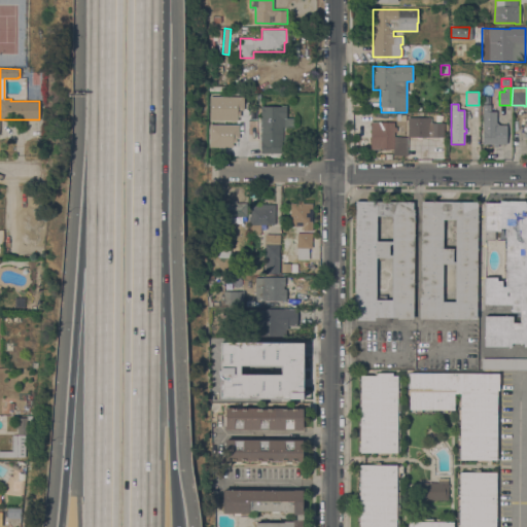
[(260,106),(281,106),(281,105),(286,105),(285,118),(285,127),(282,127),(282,141),(281,141),(281,153),(259,153),(260,119),(257,119),(257,114),(260,114),(260,106)]
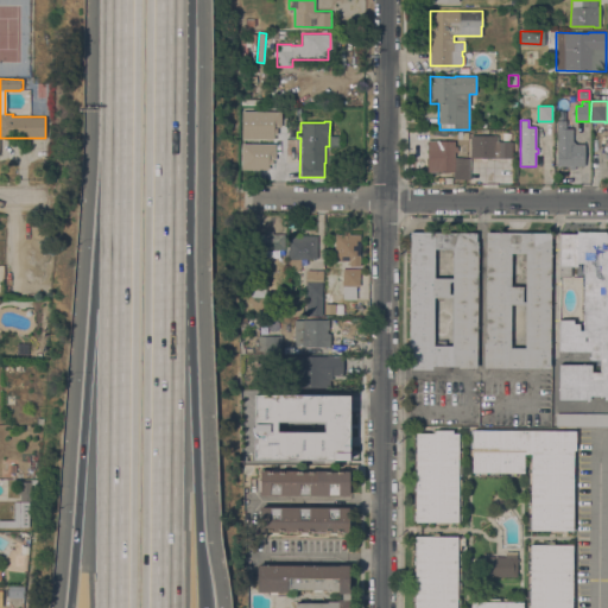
[(556,121),(565,121),(565,128),(572,128),(571,144),(584,144),(584,166),(556,166),(556,121)]
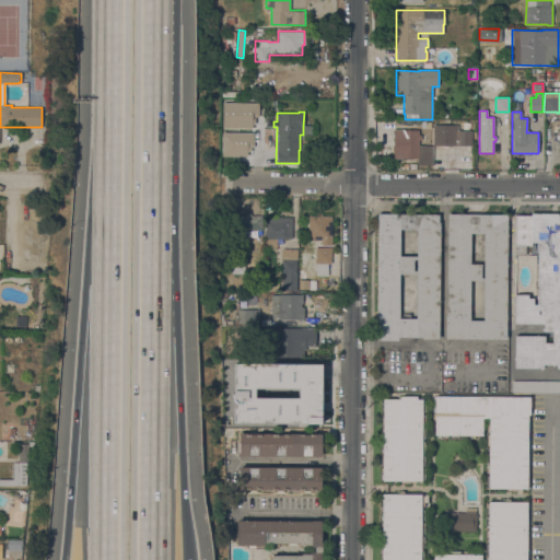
[(418,130),(418,135),(421,135),(421,140),(418,140),(418,159),(394,159),(394,130),(418,130)]
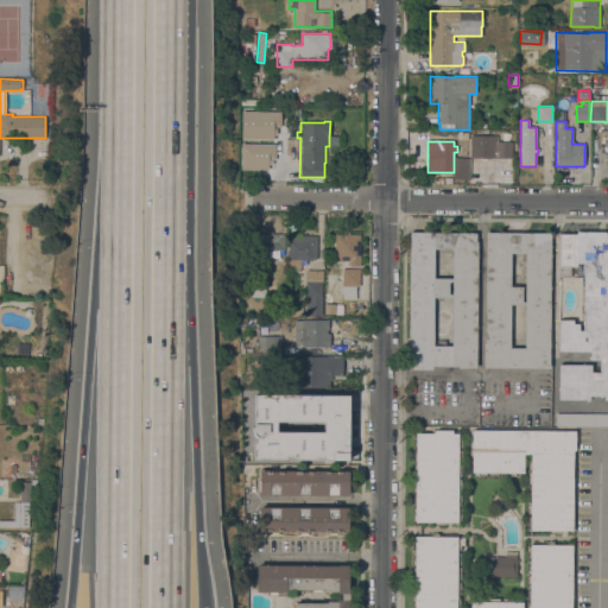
[(476,141),(495,141),(495,158),(475,158),(476,141)]
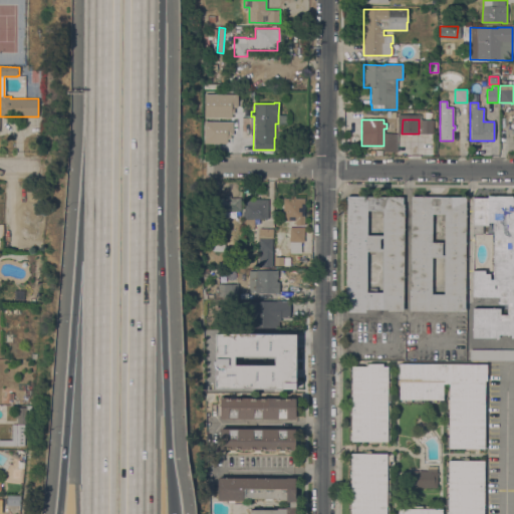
[(421,119),(432,119),(432,134),(421,134),(421,119)]
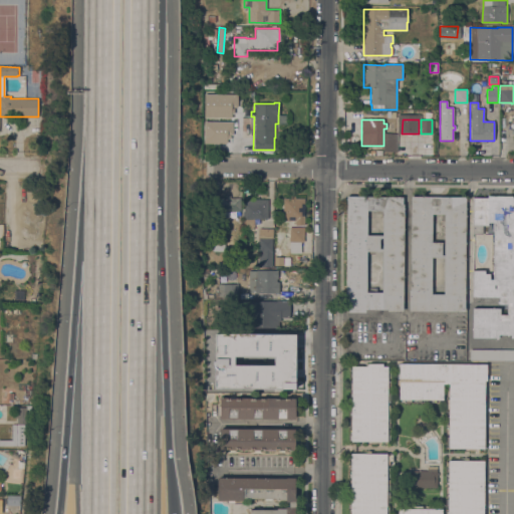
[(240,198),(240,211),(229,211),(229,218),(219,218),(219,212),(216,212),(216,198),(225,198),(225,195),(230,195),(230,198),(240,198)]
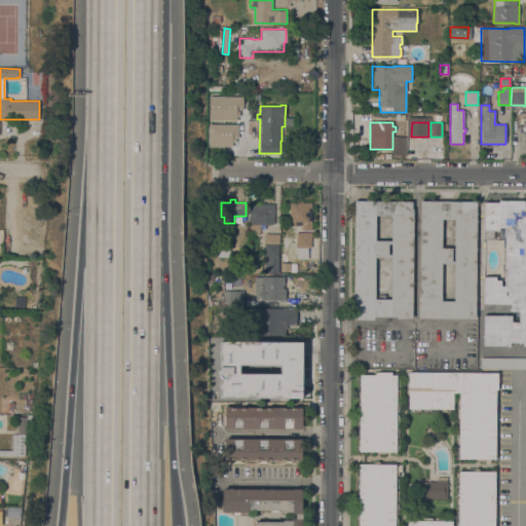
[(498,202),(498,200),(524,200),(524,202),(525,202),(525,346),(523,346),(523,343),(510,342),(510,346),(483,346),(483,315),(512,315),(512,322),(519,322),(519,311),(509,311),(509,308),(511,308),(511,304),(483,304),(484,276),(496,276),(496,280),(500,280),(500,286),(503,286),(504,227),(499,227),(499,230),(493,230),(493,239),(484,239),(484,202),(498,202)]
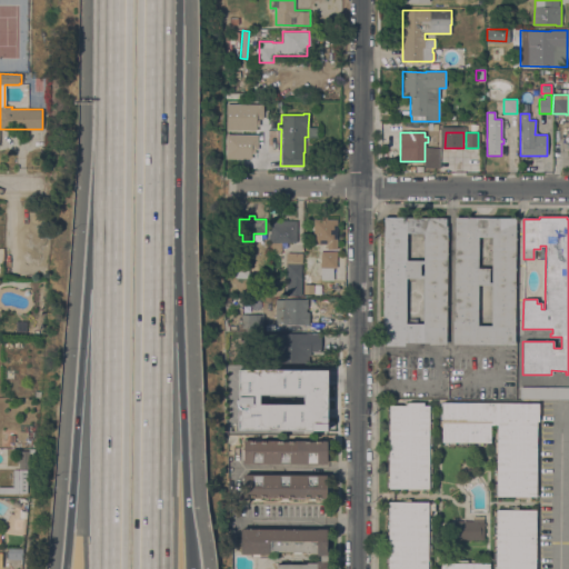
[(382,346),(383,218),(446,218),(446,226),(447,226),(446,345),(429,345),(429,343),(403,342),(403,346),(382,346)]
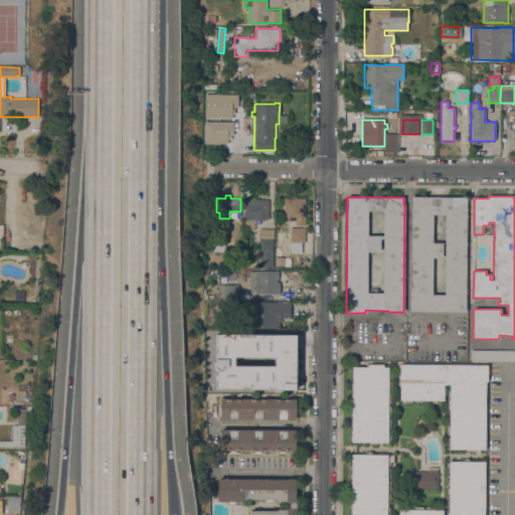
[(409,312),(409,291),(410,291),(411,197),(467,197),(466,312),(409,312)]
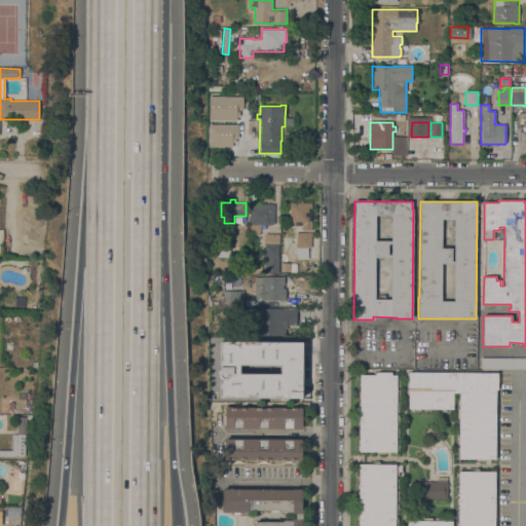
[(274,204),(274,224),(259,224),(259,234),(250,234),(250,223),(248,223),(248,213),(250,214),(250,210),(251,210),(251,203),(274,204)]
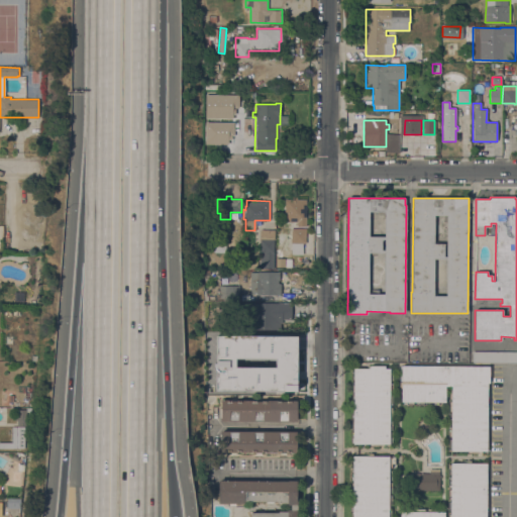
[(306,200),(306,225),(298,225),(298,224),(290,224),(290,222),(285,222),(285,200),(306,200)]
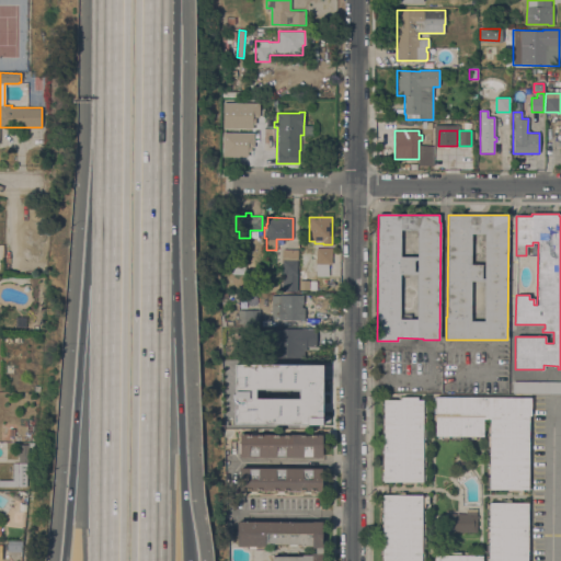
[(331,248),(331,264),(316,264),(316,254),(313,254),(313,250),(316,250),(316,248),(331,248)]
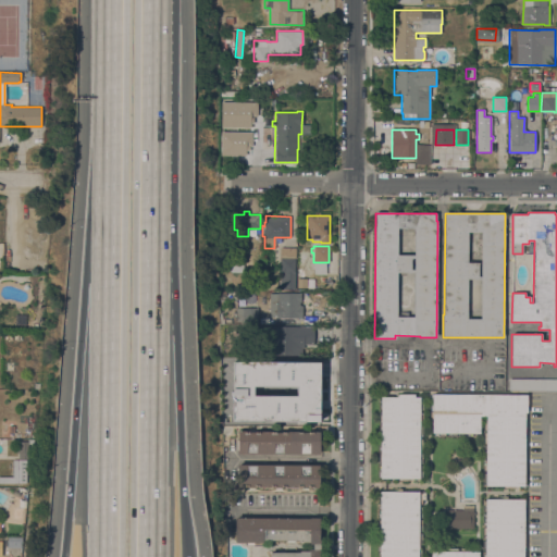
[(295,248),(295,289),(281,288),(281,272),(280,272),(280,247),(295,248)]
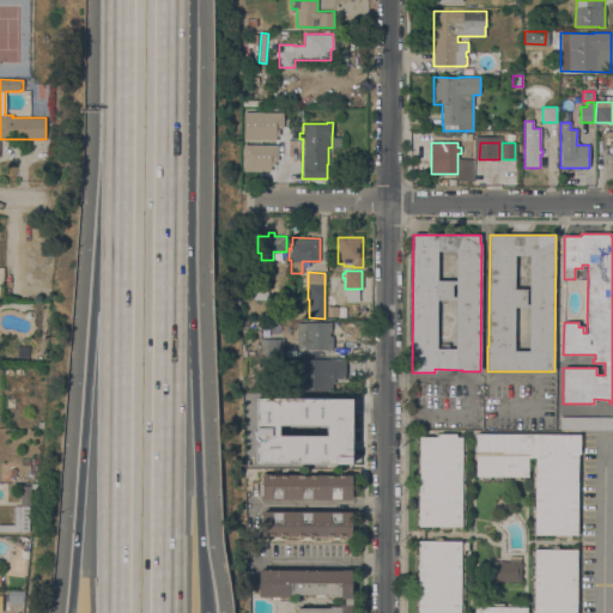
[(267,299),(254,299),(253,284),(267,284),(267,299)]
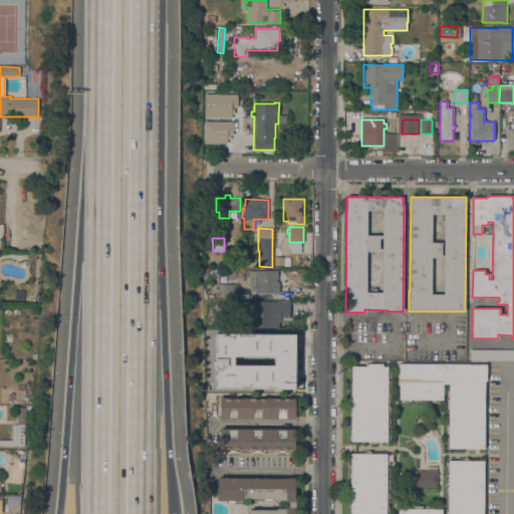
[(277,270),(278,279),(276,279),(276,282),(279,282),(279,293),(255,293),(255,292),(249,293),(248,271),(277,270)]
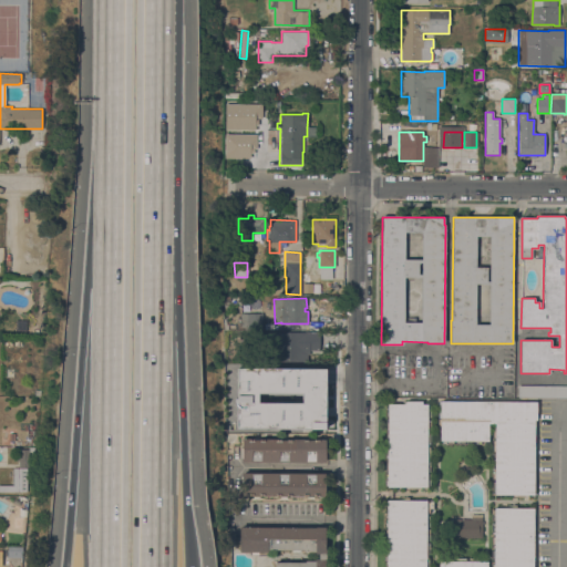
[(263,313),(263,329),(241,329),(241,313),(263,313)]
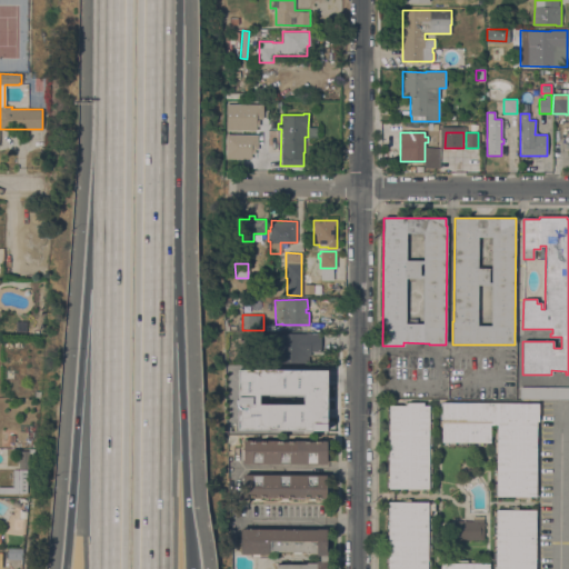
[(320,352),(308,352),(308,363),(276,363),(276,333),(320,333),(320,352)]
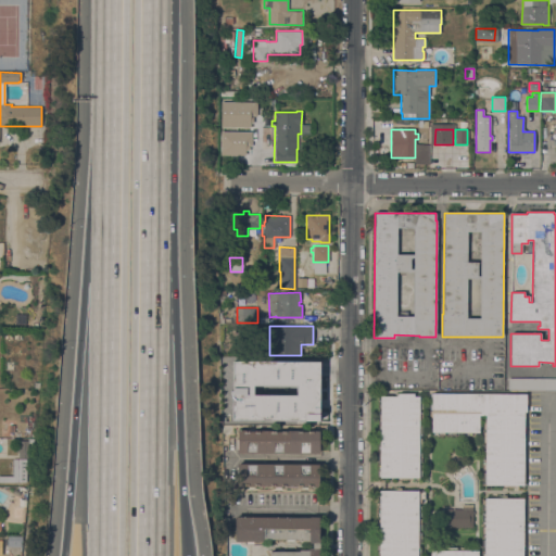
[(275,377),(275,367),(303,367),(303,361),(314,361),(314,396),(290,396),(290,377),(275,377)]
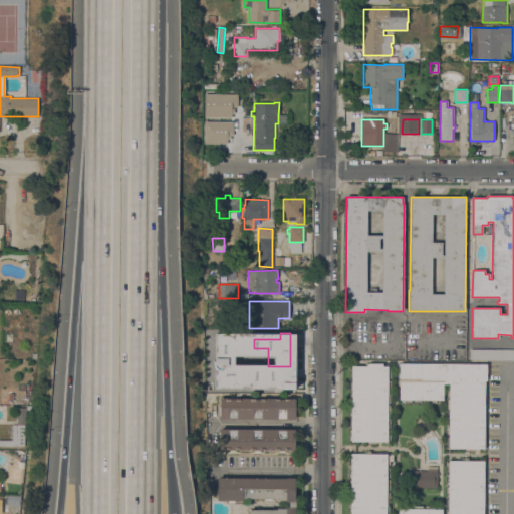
[(236,334),(248,334),(247,342),(236,342),(236,334)]
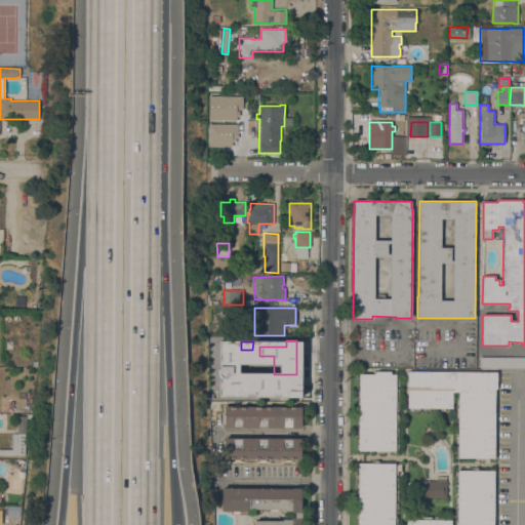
[(524,368),(480,368),(480,357),(524,357),(524,368)]
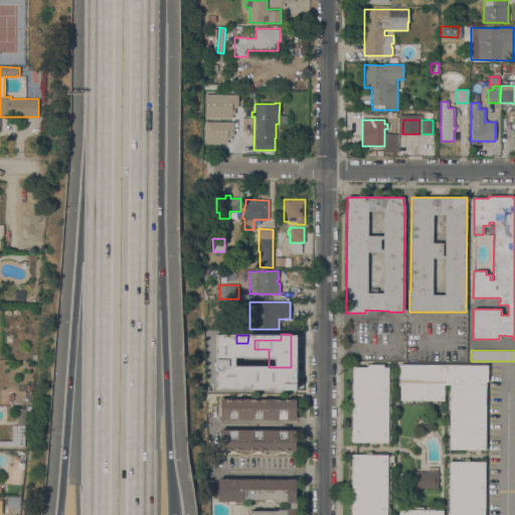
[(352,442),(352,441),(350,441),(350,431),(352,431),(352,428),(350,428),(350,418),(352,418),(352,415),(350,415),(350,393),(352,393),(352,376),(351,376),(351,369),(352,369),(352,367),(367,367),(367,366),(368,366),(368,364),(383,364),(383,367),(388,367),(388,368),(391,368),(390,378),(388,378),(388,393),(390,393),(390,407),(387,407),(387,418),(390,418),(390,439),(387,439),(387,443),(352,442)]
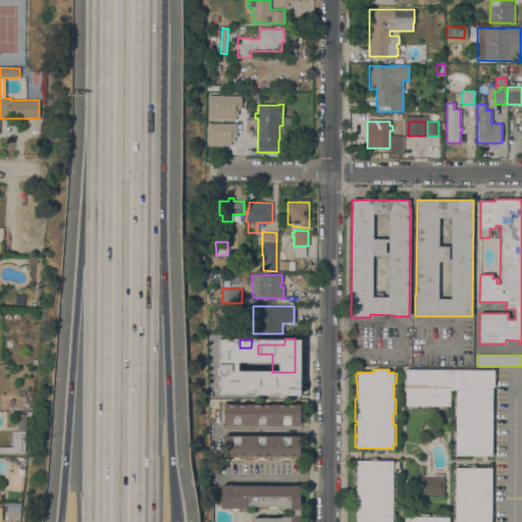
[(494,369),(493,386),(491,386),(491,455),(455,455),(455,454),(452,454),(452,444),(456,444),(456,441),(452,441),(452,433),(456,433),(456,415),(453,415),(453,406),(456,406),(456,404),(453,404),(453,394),(456,394),(456,389),(450,389),(450,406),(442,406),(442,409),(431,409),(431,406),(429,406),(429,409),(419,409),(419,406),(417,406),(417,409),(407,409),(407,406),(406,406),(406,369),(494,369)]
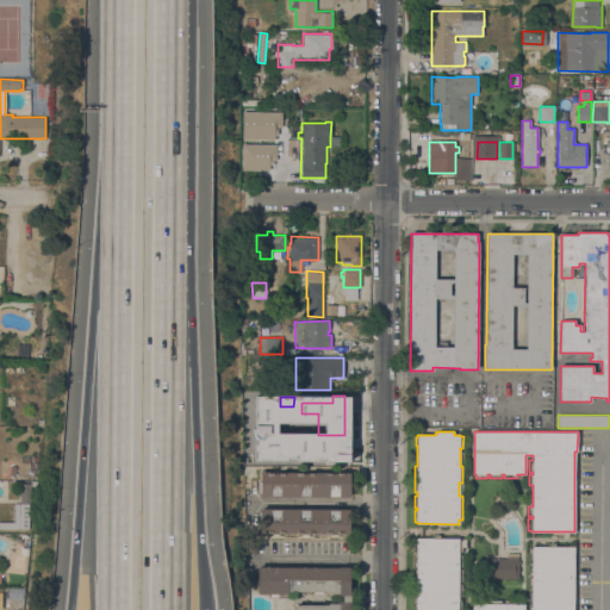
[(261,497),(261,472),(350,473),(350,497),(261,497)]
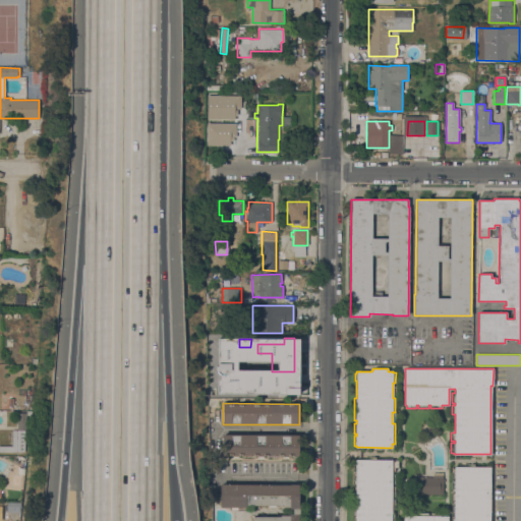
[(26,429),(17,429),(17,424),(14,424),(14,419),(16,419),(16,413),(26,412),(26,411),(31,411),(31,415),(26,415),(26,429)]
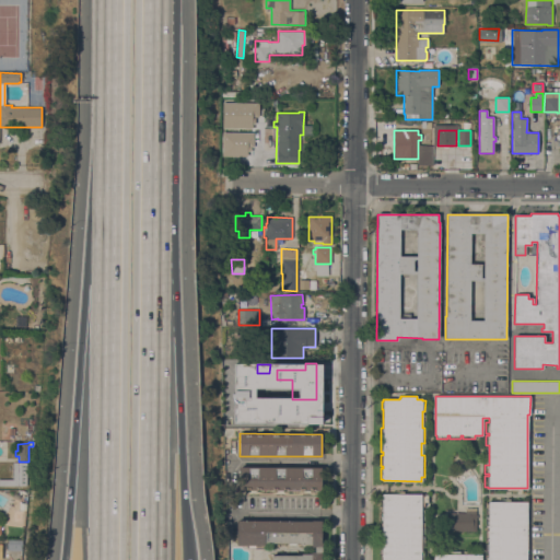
[(0,479),(13,479),(13,463),(26,463),(25,487),(0,487),(0,479)]
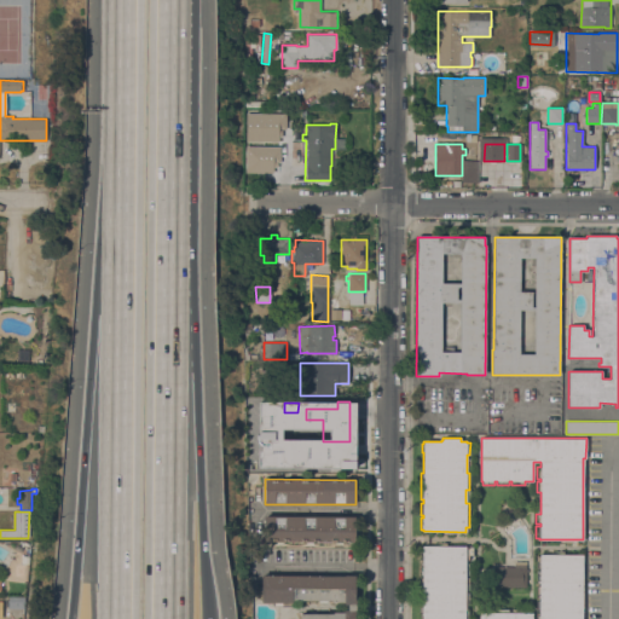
[(356,542),(264,541),(265,516),(356,516),(356,542)]
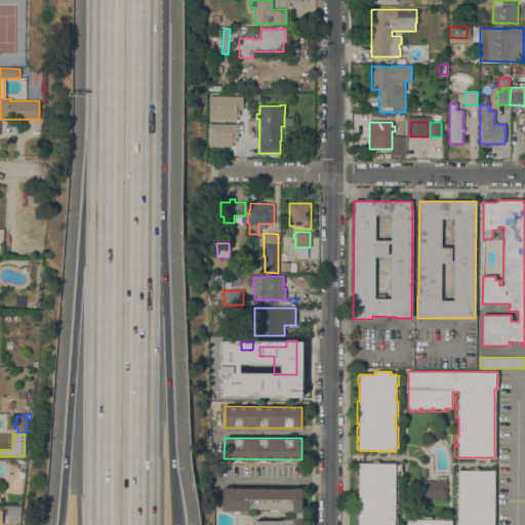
[(358,475),(356,475),(357,465),(358,465),(358,463),(395,463),(401,465),(401,475),(395,475),(395,492),(397,492),(397,499),(395,499),(395,502),(398,502),(397,514),(395,514),(395,524),(356,524),(356,516),(358,516),(358,513),(356,513),(357,490),(358,490),(358,488),(357,488),(357,478),(358,478),(358,475)]
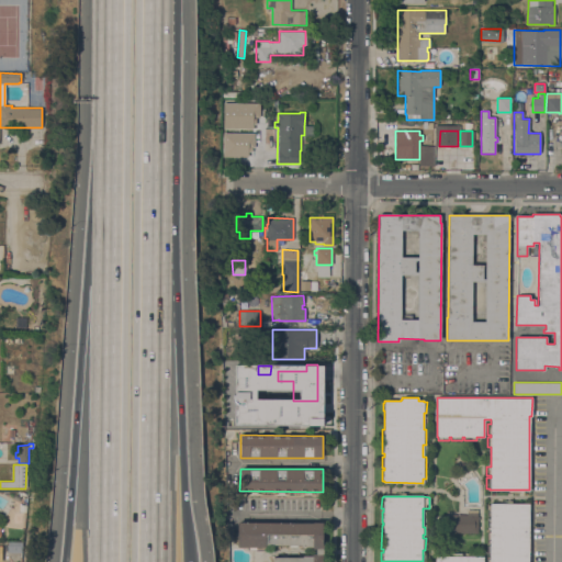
[(528,561),(435,561),(436,555),(483,557),(483,561),(486,561),(486,560),(490,560),(490,516),(486,516),(486,505),(490,505),(490,504),(529,504),(528,561)]
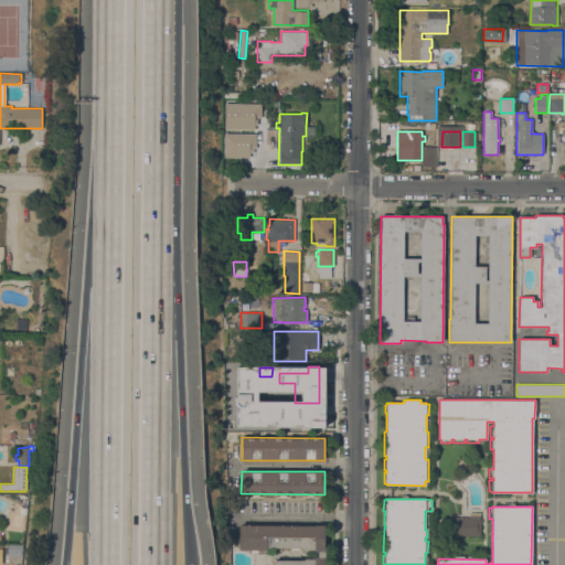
[(480,536),(448,536),(448,516),(480,518),(480,536)]
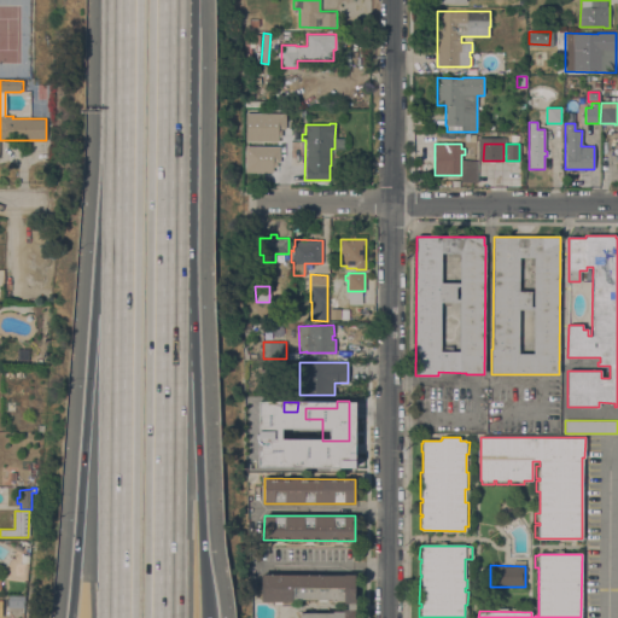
[(261,575),(355,575),(354,617),(299,617),(299,613),(332,613),(332,612),(343,612),(343,610),(348,610),(348,604),(344,604),(344,601),(339,601),(339,600),(326,600),(326,599),(318,599),(318,600),(305,600),(305,599),(291,599),(291,602),(281,602),(281,606),(273,606),(270,604),(270,601),(261,601),(261,575)]
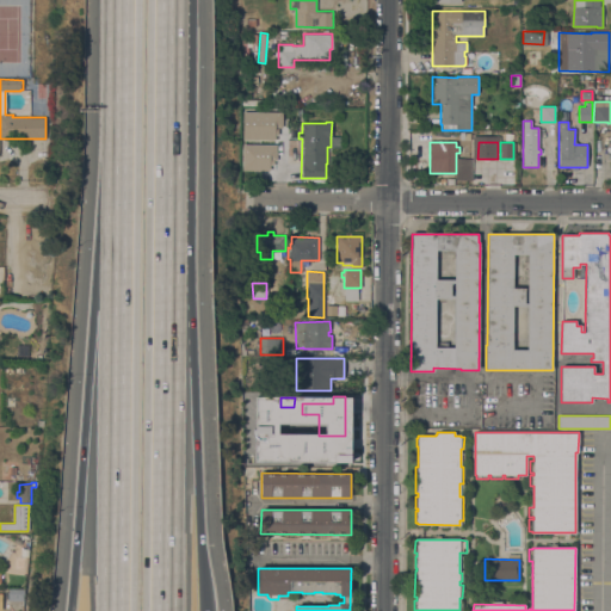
[(8,600),(8,590),(24,591),(23,602),(8,600)]
